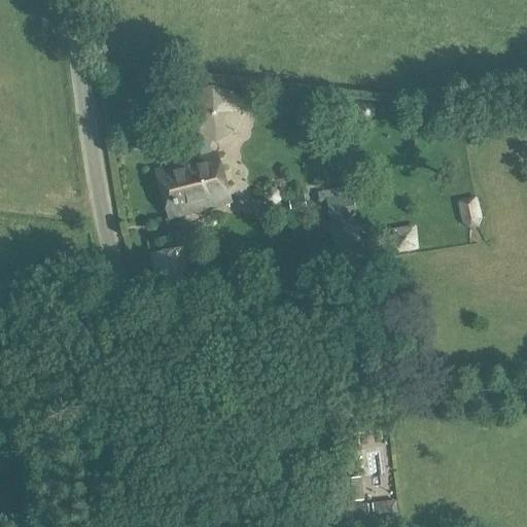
[(197,147),(201,159),(154,172),(169,221),(232,203),(217,154),(212,155),(210,148),(211,144),(216,145),(238,135),(243,112),(234,93),(212,85),(189,94),(183,116),(192,138),(200,140),(197,147)]
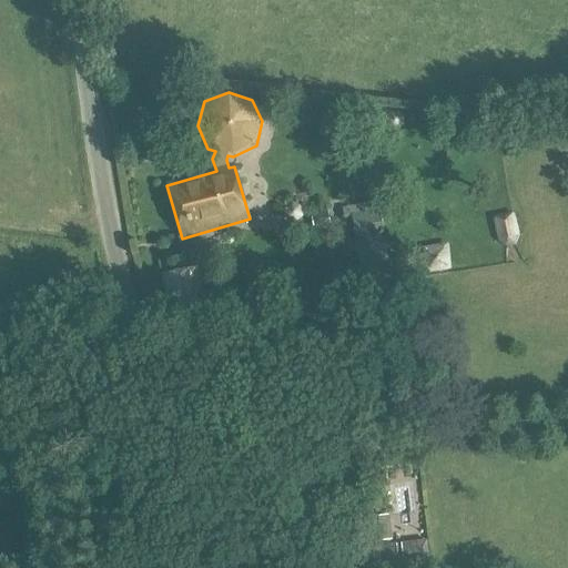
[(344,219),(352,217),(356,244),(385,239),(379,209),(378,210),(377,203),(342,209),(344,219)]
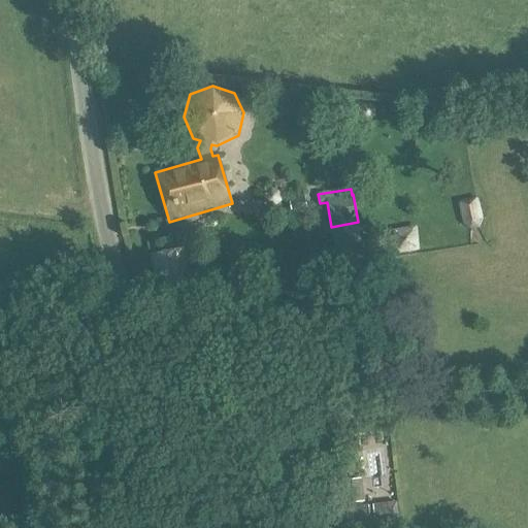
[(293,211),(307,208),(305,197),(290,199),(293,211)]
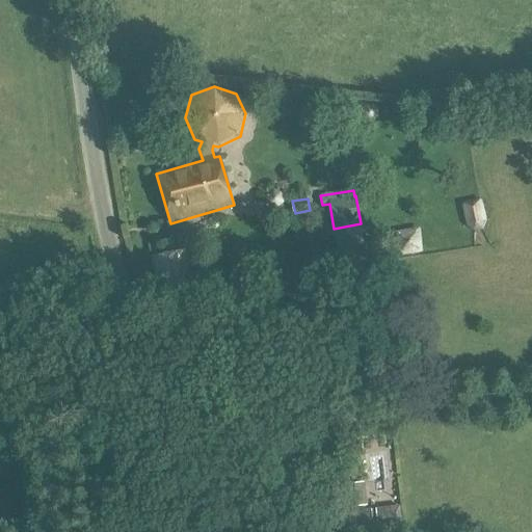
[(467,225),(474,232),(483,230),(485,220),(481,200),(461,204),(467,225)]
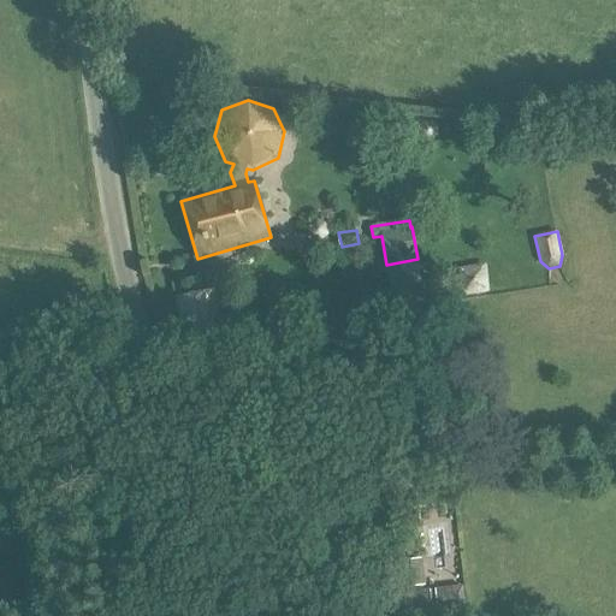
[(178,296),(187,343),(223,337),(214,290),(178,296)]
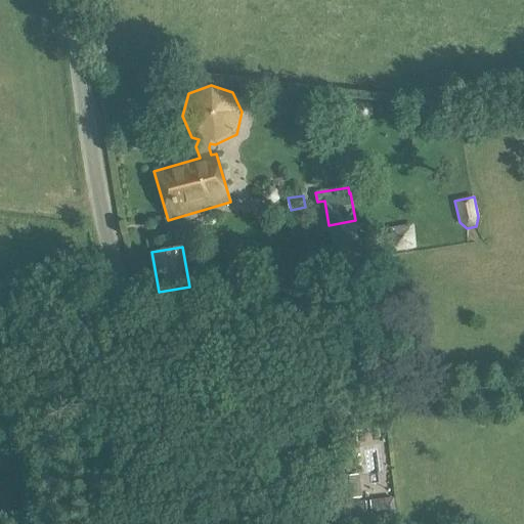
[(359,475),(339,477),(342,501),(347,500),(347,504),(359,503),(358,498),(362,498),(359,475)]
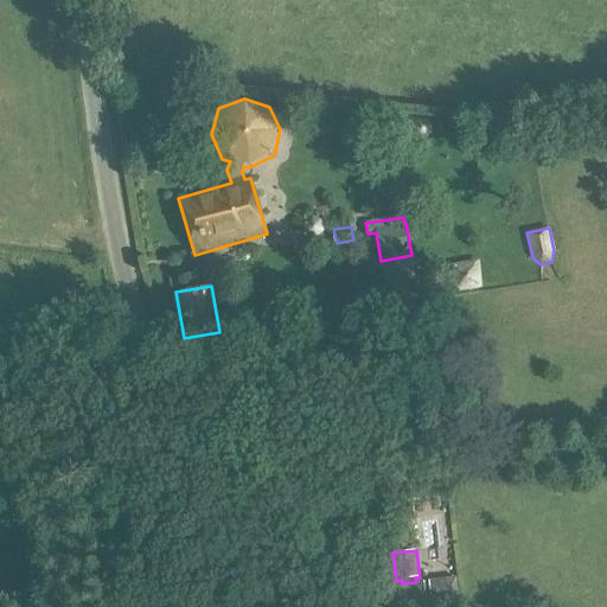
[(429,580),(429,586),(426,586),(427,600),(430,600),(432,605),(460,601),(458,576),(429,580)]
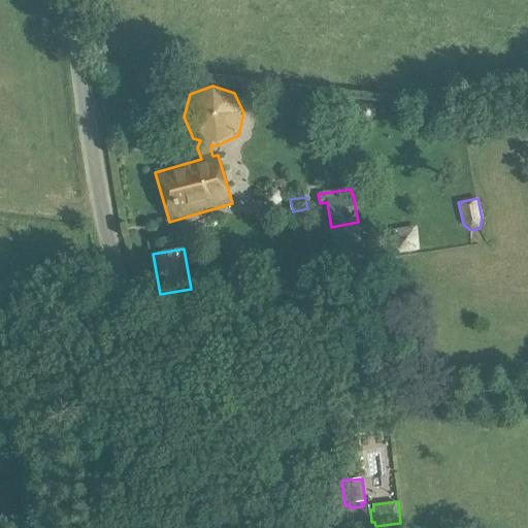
[(362,506),(350,507),(345,508),(348,527),(357,527),(372,526),(371,522),(370,509),(369,505),(362,506)]
